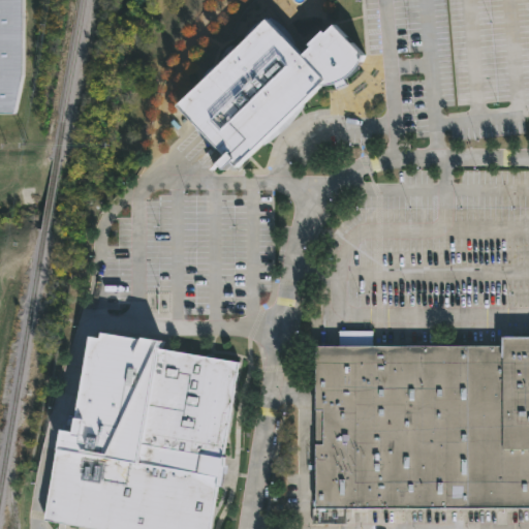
[(21,0),(21,79),(14,116),(0,116),(0,0),(21,0)]
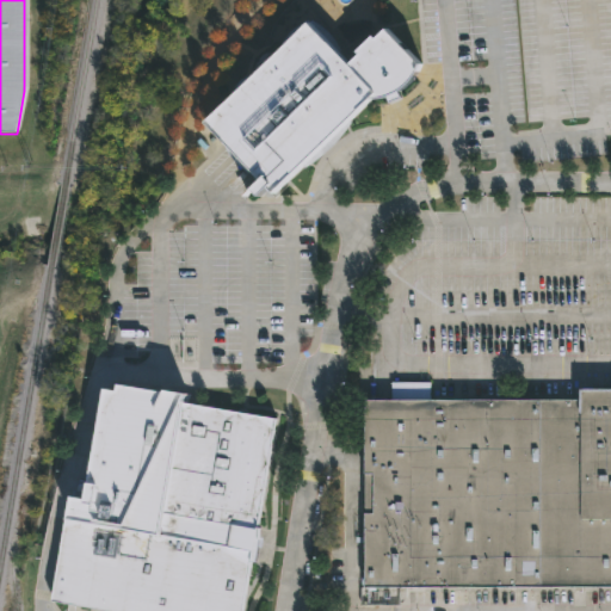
[(610,109),(610,0),(592,0),(594,23),(529,29),(537,117),(610,109)]
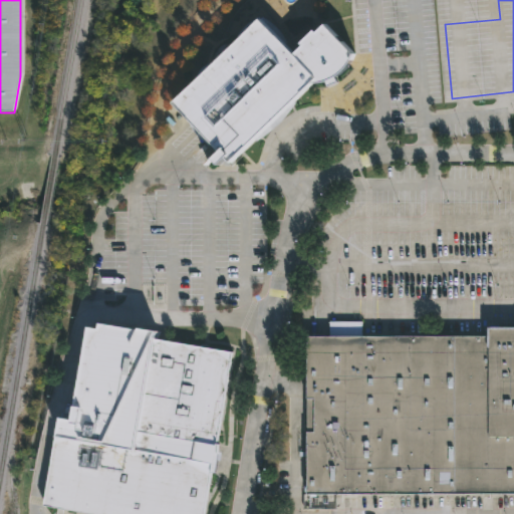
[(257,19),(171,104),(229,163),(310,83),(319,82),(329,79),(335,74),(342,68),(348,60),(349,51),(323,25),(293,55),(257,19)]
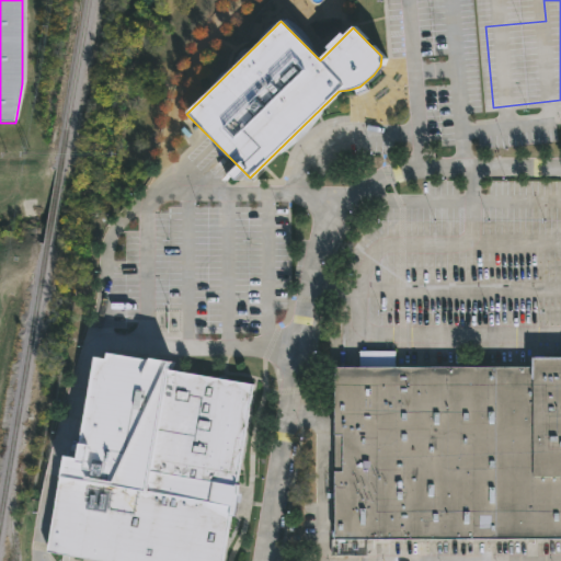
[(46,553),(90,560),(221,560),(252,386),(167,371),(168,365),(96,353),(81,445),(66,442),(46,553)]
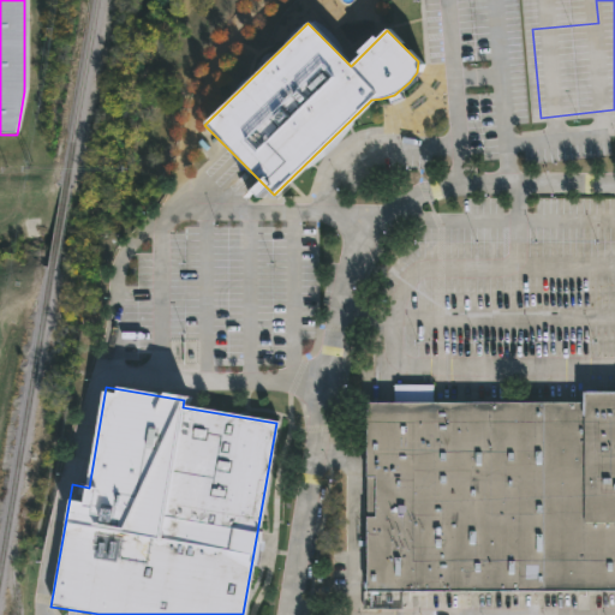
[(366,592),(614,592),(614,394),(583,394),(583,405),(366,404),(366,592)]
